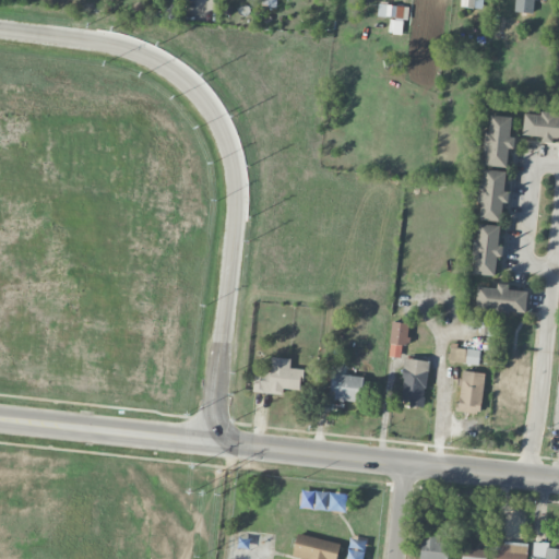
[(165,0),(164,18),(179,19),(179,0),(165,0)]
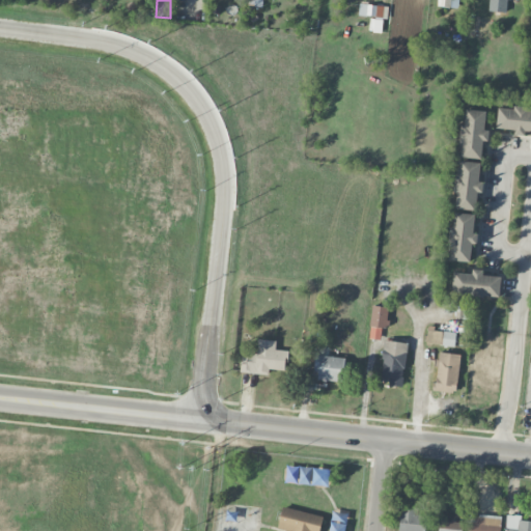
[(506,11),(506,0),(490,0),(490,11),(506,11)]
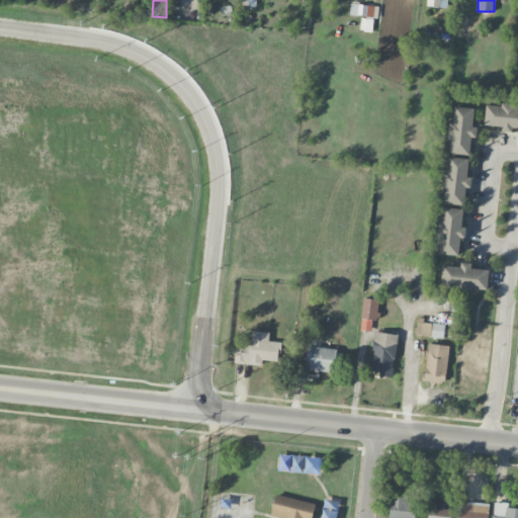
[(379,7),(351,2),(349,13),(377,18),(379,7)]
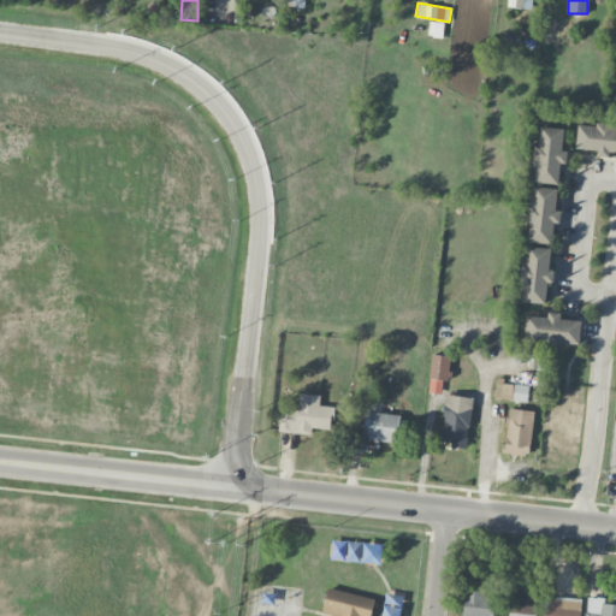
[(442,36),(443,22),(431,21),(430,35),(442,36)]
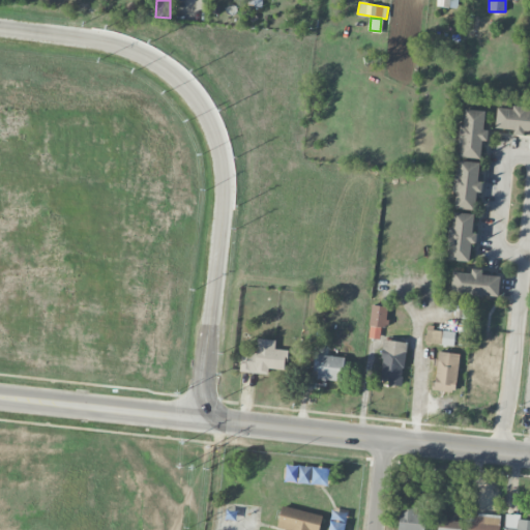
[(529,130),(529,110),(529,111),(529,108),(497,106),(496,127),(513,128),(512,134),(524,135),(524,131),(529,130)]
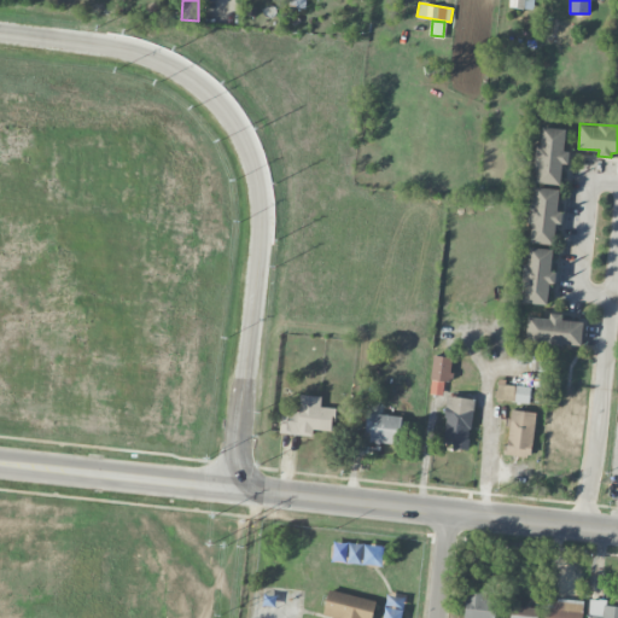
[(567,129),(541,127),(536,182),(560,185),(563,163),(565,163),(567,129)]
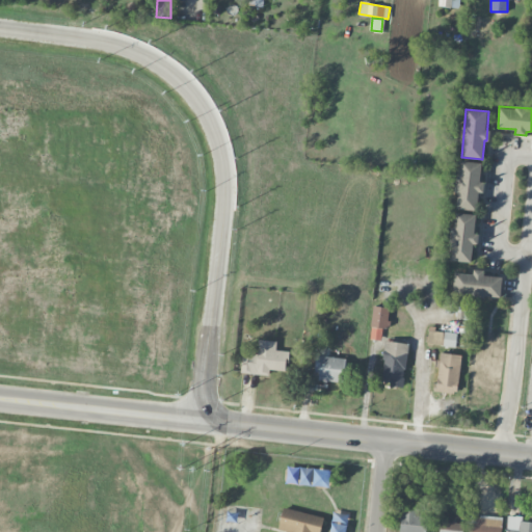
[(478,210),(478,192),(483,192),(484,182),(480,182),(481,162),(461,161),(460,177),(456,177),(455,209),(478,210)]
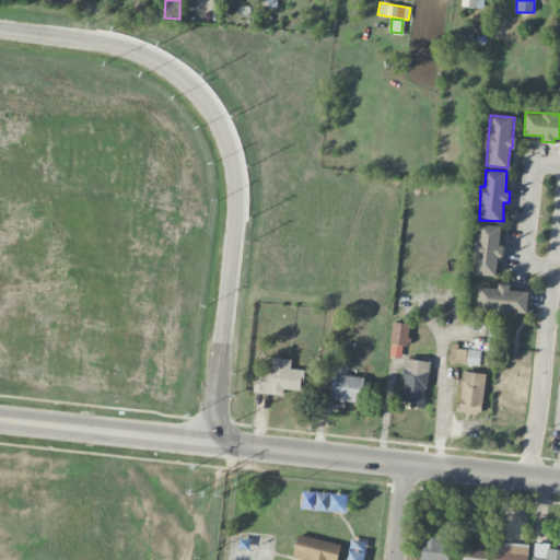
[(502,225),(478,223),(474,273),(498,276),(502,225)]
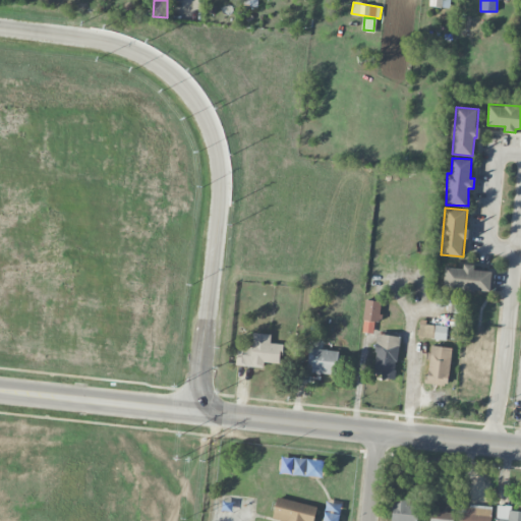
[(490,291),(491,269),(445,267),(444,289),(490,291)]
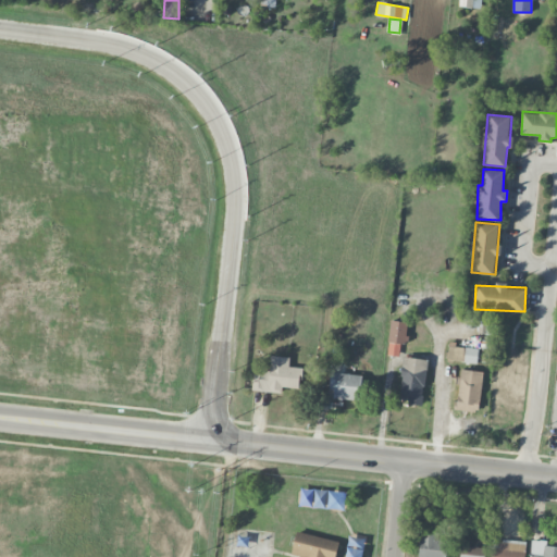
[(388,342),(406,344),(408,322),(391,320),(388,342)]
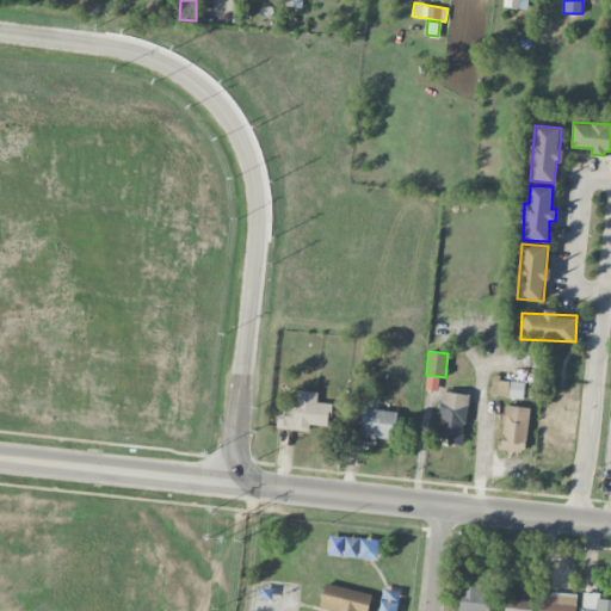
[(439,377),(427,376),(426,389),(438,390),(439,377)]
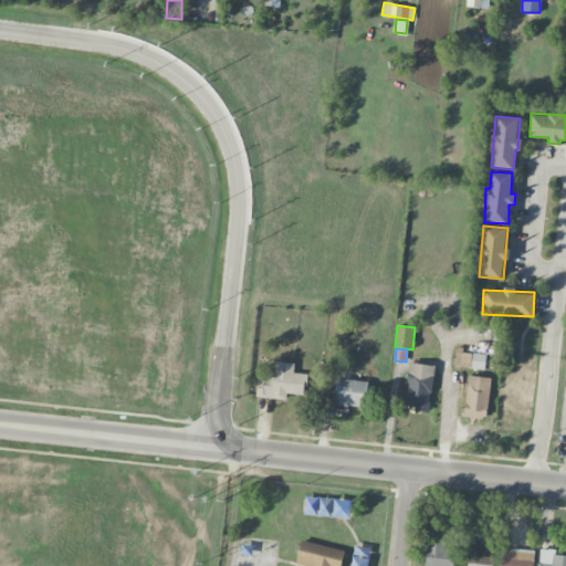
[(454,366),(484,368),(486,353),(456,349),(454,366)]
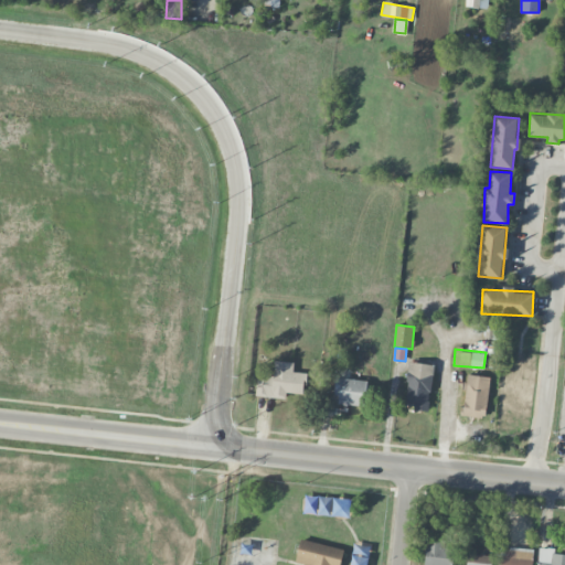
[(286,397),(286,393),(305,394),(306,373),(294,372),(294,362),(275,361),(274,377),(257,376),(256,396),(286,397)]
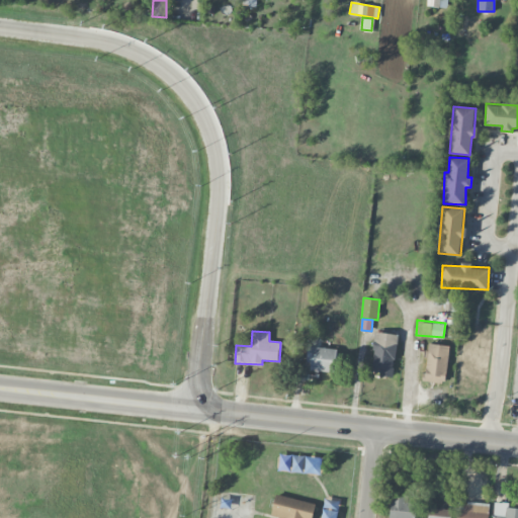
[(398,335),(375,332),(370,372),(393,375),(398,335)]
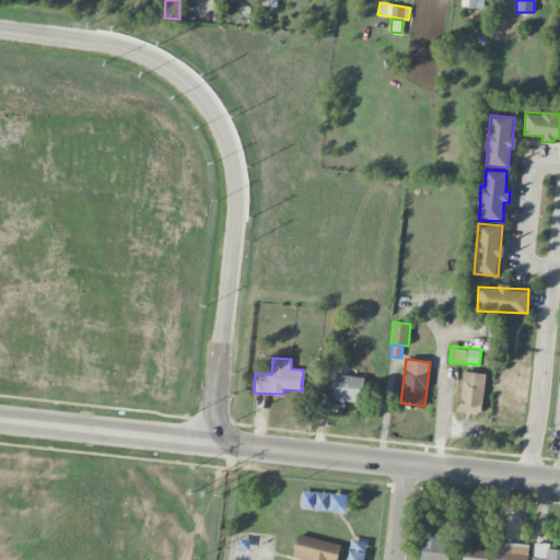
[(457,411),(480,415),(487,374),(464,371),(457,411)]
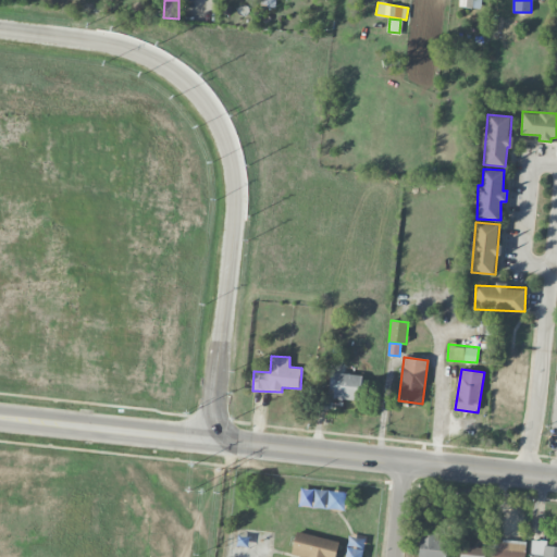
[(330,397),(359,400),(362,375),(333,372),(330,397)]
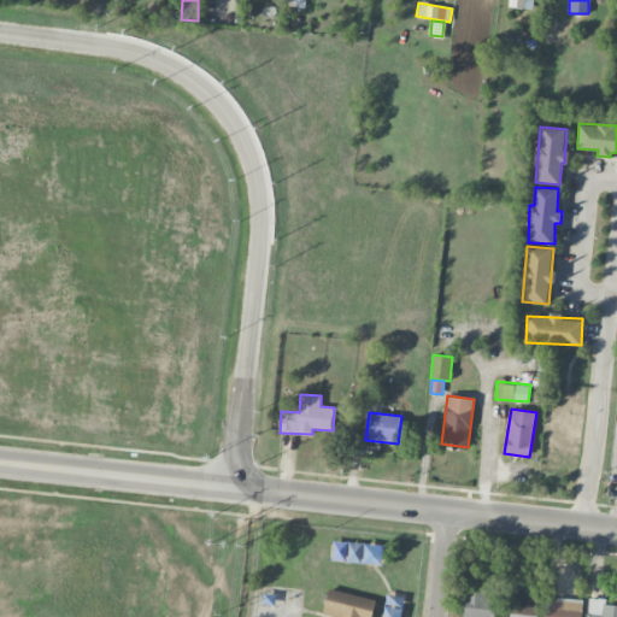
[(371,616),(375,599),(328,588),(323,613),(338,616),(371,616)]
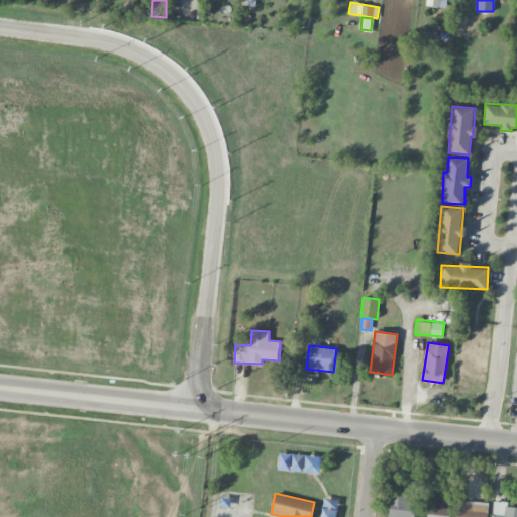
[(414,516),(415,501),(407,501),(407,494),(389,493),(388,516),(414,516)]
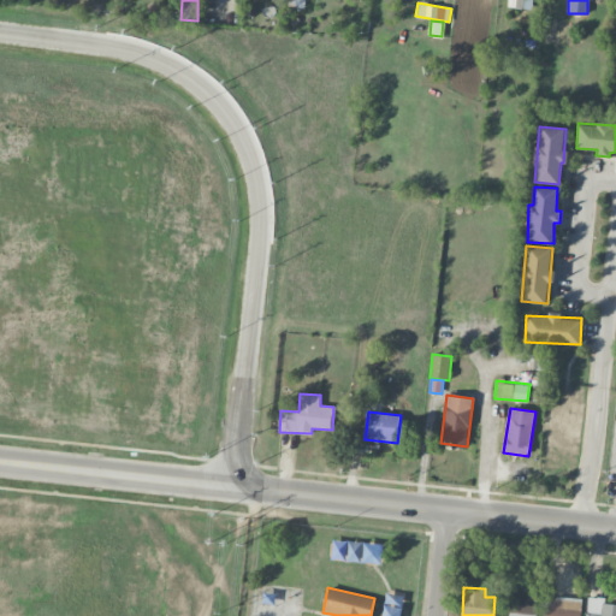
[(544,597),(543,615),(580,615),(581,598),(544,597)]
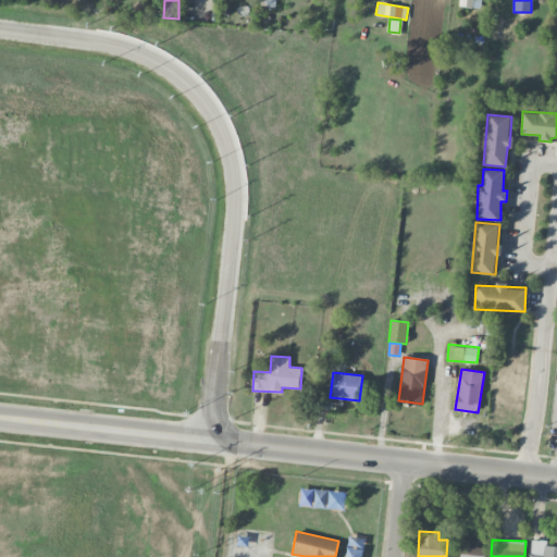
[(556,556),(556,546),(546,545),(546,541),(532,540),(530,556),(556,556)]
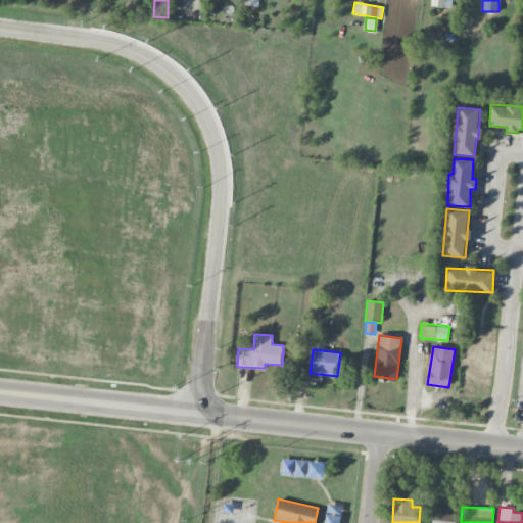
[(442,509),(432,509),(431,522),(456,522),(456,514),(442,513),(442,509)]
